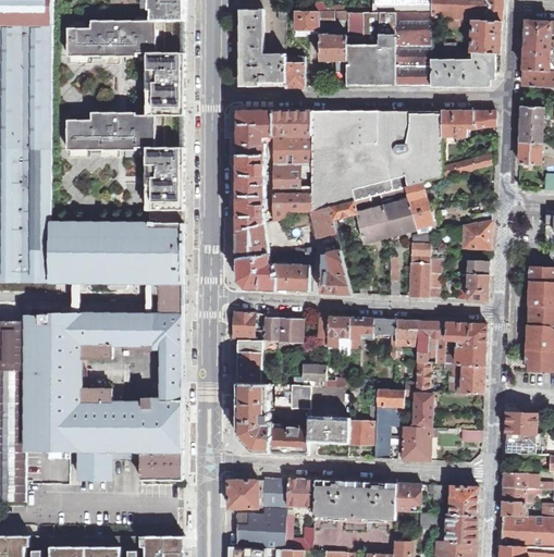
[(52,0),(0,0),(0,280),(49,281),(53,223),(52,110),(52,0)]
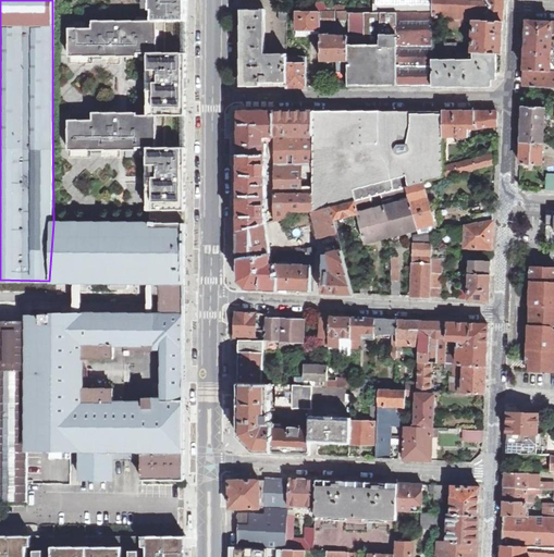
[(145,0),(145,10),(152,7),(152,19),(157,19),(184,20),(184,0),(145,0)]
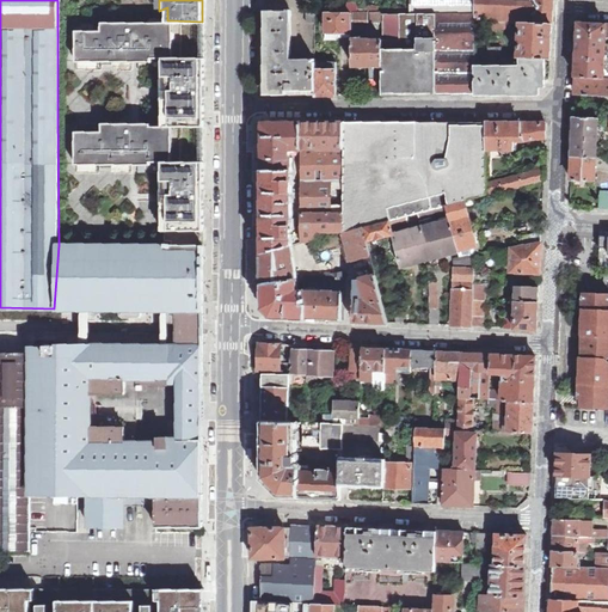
[(405,0),(406,7),(406,12),(435,13),(472,13),(472,0),(405,0)]
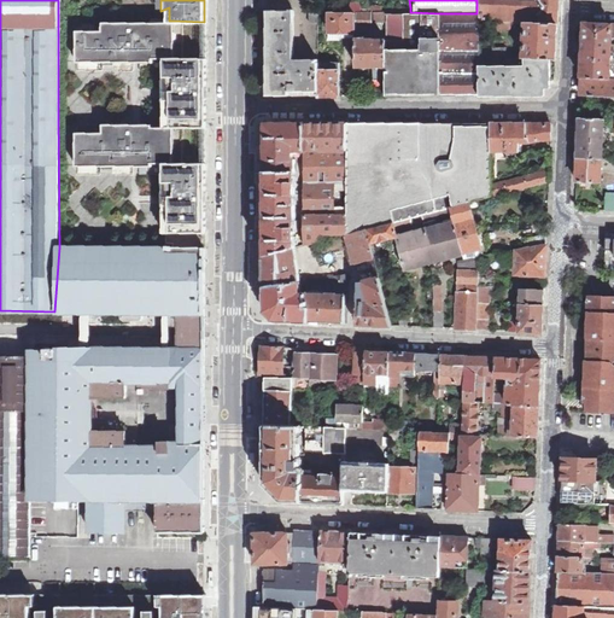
[(521,22),(557,23),(557,0),(477,0),(477,13),(477,21),(521,22)]
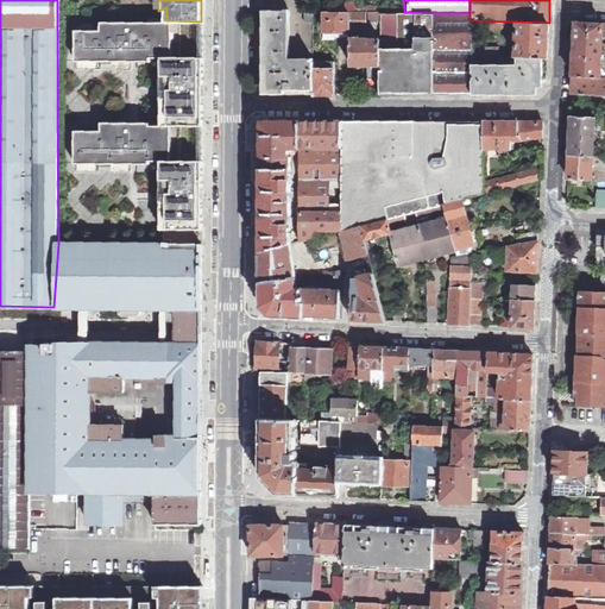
[(310,94),(310,61),(310,58),(285,58),(285,52),(285,11),(260,11),(259,87),(268,94),(310,94)]
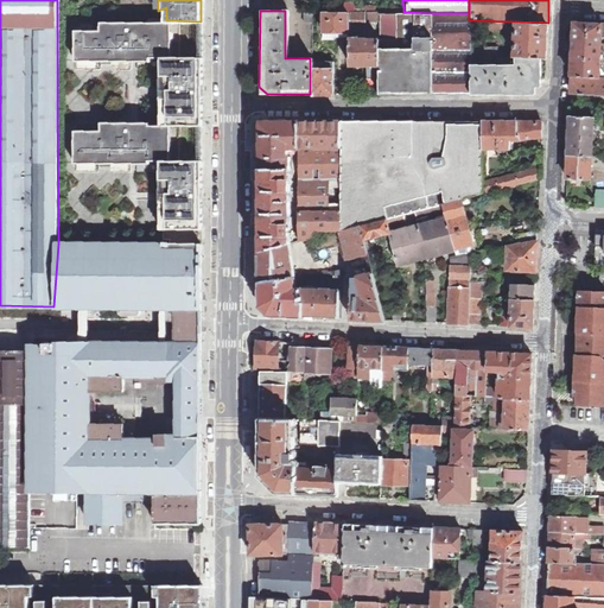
[(345,35),(345,12),(335,12),(320,12),(320,30),(337,30),(337,35),(345,35)]
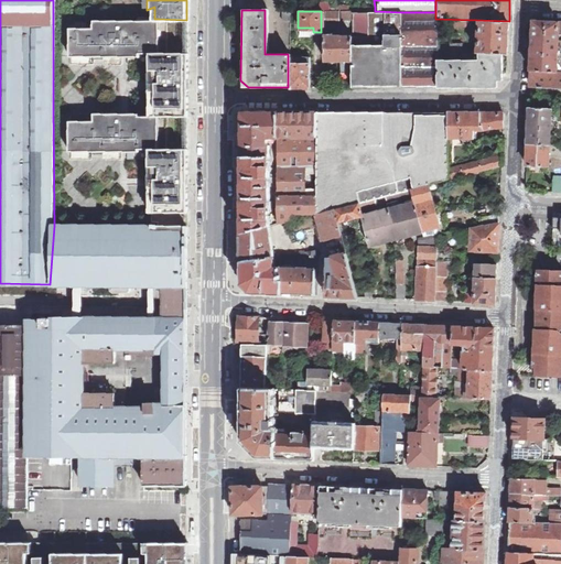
[(335,22),(335,11),(325,11),(323,11),(322,11),(322,29),(328,29),(328,22),(335,22)]
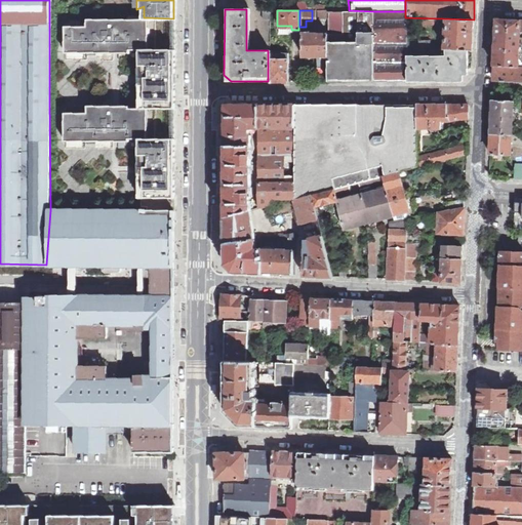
[(314,17),(322,18),(325,18),(325,10),(314,10),(314,17)]
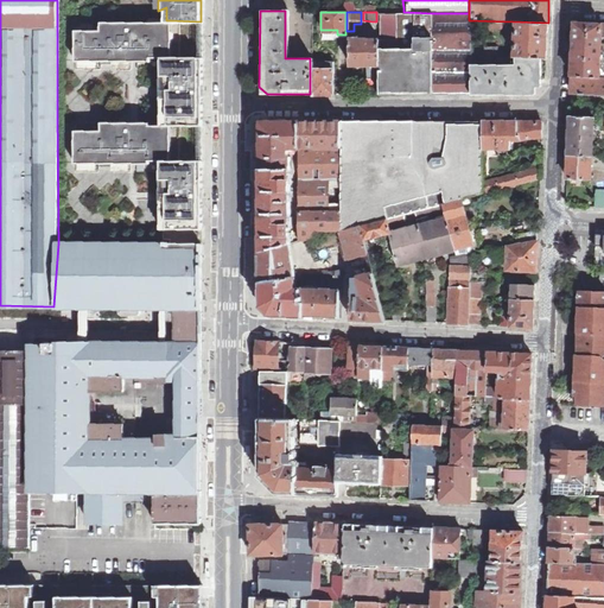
[(404,12),(376,13),(376,38),(376,49),(433,49),(432,13),(404,12)]
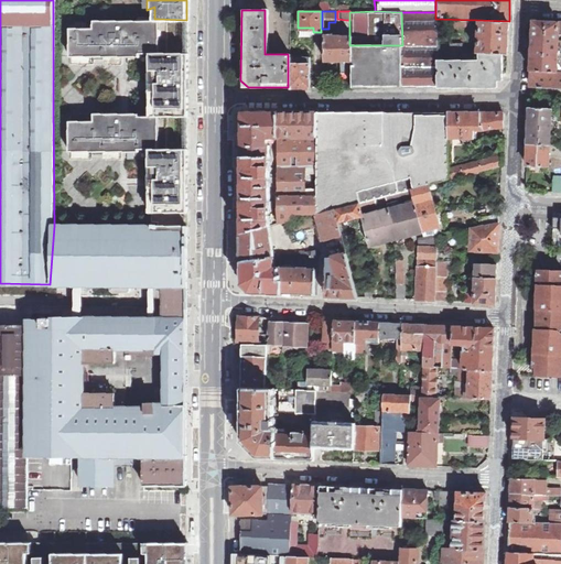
[(401,12),(402,45),(435,45),(435,19),(435,12),(401,12)]
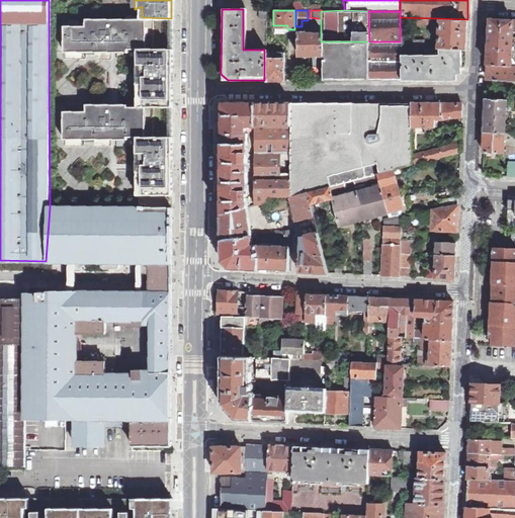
[(135,46),(140,46),(146,46),(146,17),(142,17),(85,17),(85,23),(63,23),(63,55),(126,55),(126,46),(135,46)]
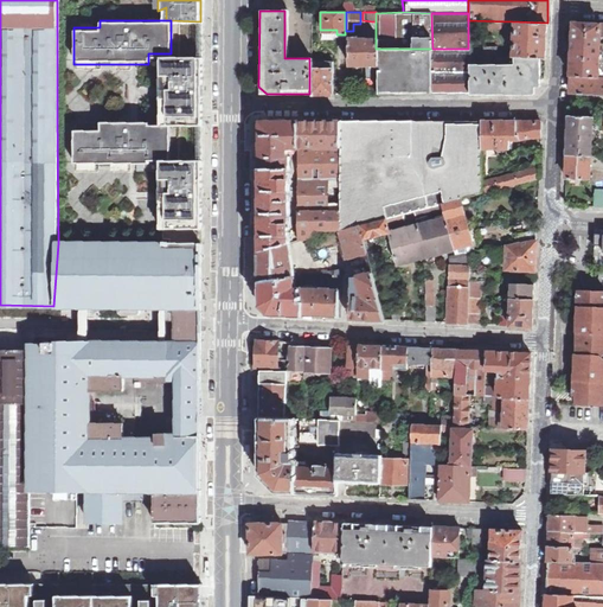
[(200,21),(171,20),(171,53),(201,55),(201,37),(200,21)]
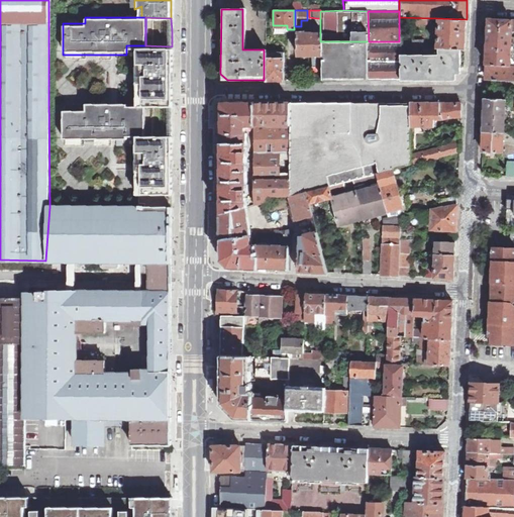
[(439,47),(460,47),(466,47),(467,19),(436,18),(436,47),(439,47)]
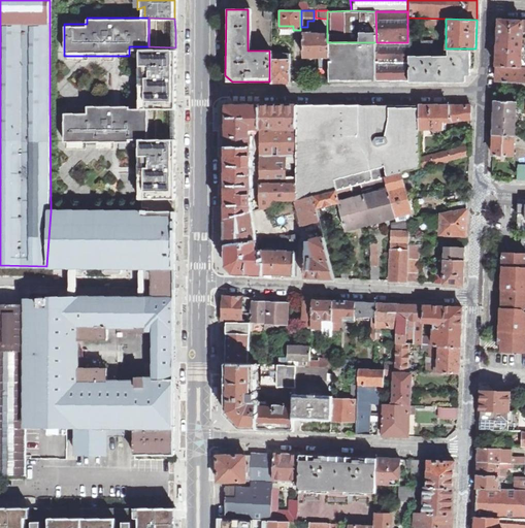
[(524,21),(497,20),(494,67),(524,67),(524,21)]
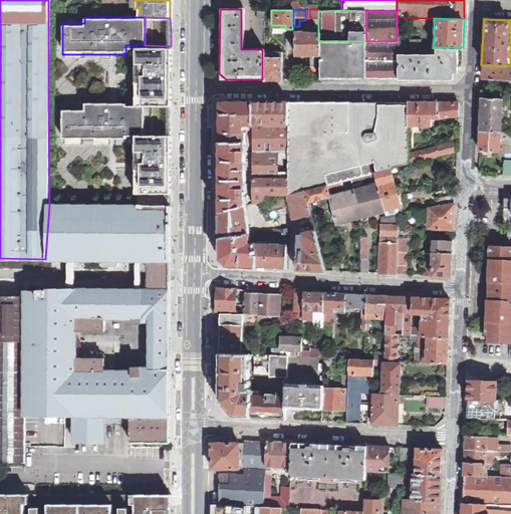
[(318,41),(318,32),(304,32),(304,30),(293,30),(293,54),(303,54),(307,54),(318,54),(318,41)]
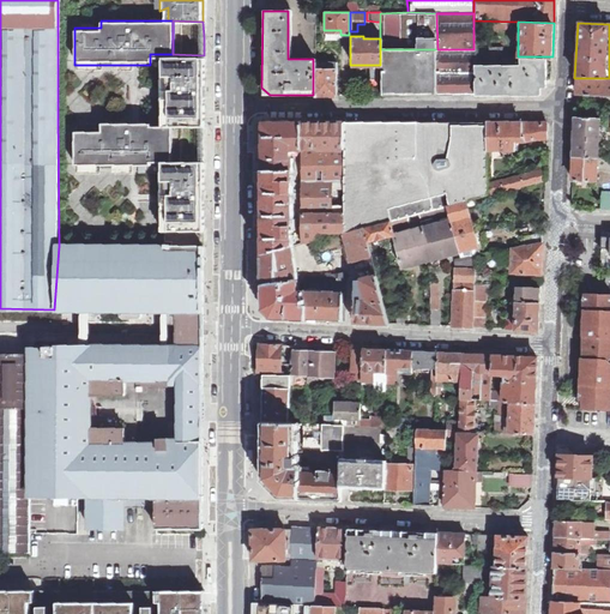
[(438,49),(380,49),(380,65),(380,78),(380,95),(438,95),(438,72),(438,49)]
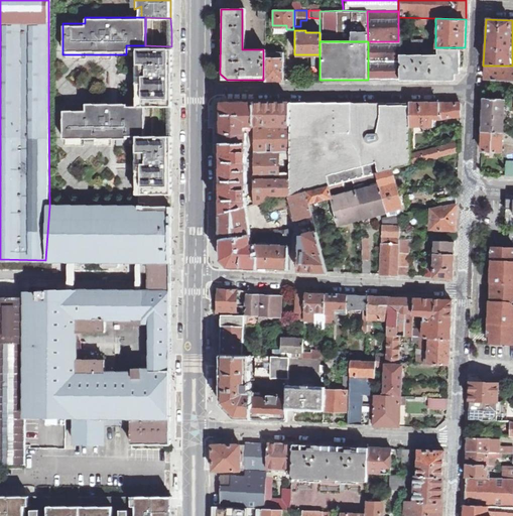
[(398,41),(368,41),(368,60),(399,60),(399,54),(398,41)]
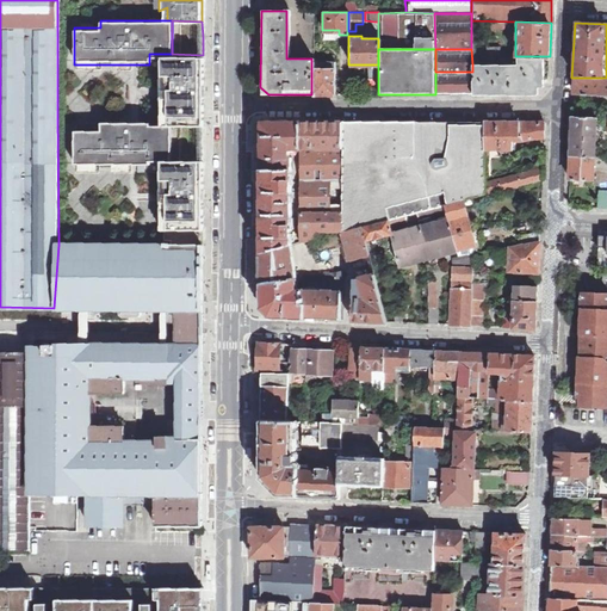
[(159,54),(158,127),(169,127),(199,127),(203,55),(165,54),(159,54)]
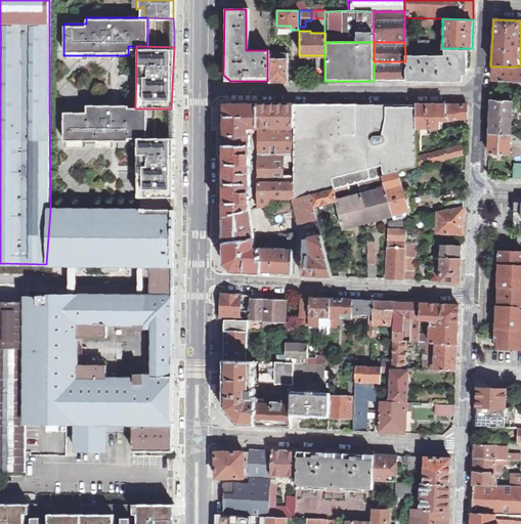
[(405,81),(463,80),(463,74),(467,74),(467,48),(445,48),(445,54),(428,54),(405,55),(405,61),(405,81)]
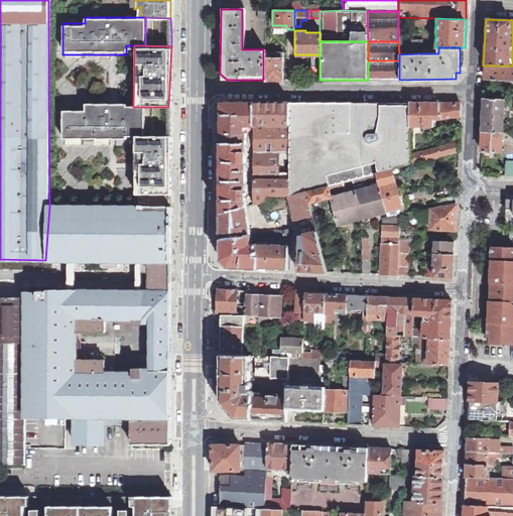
[(263,80),(281,80),(281,51),(263,51),(263,80)]
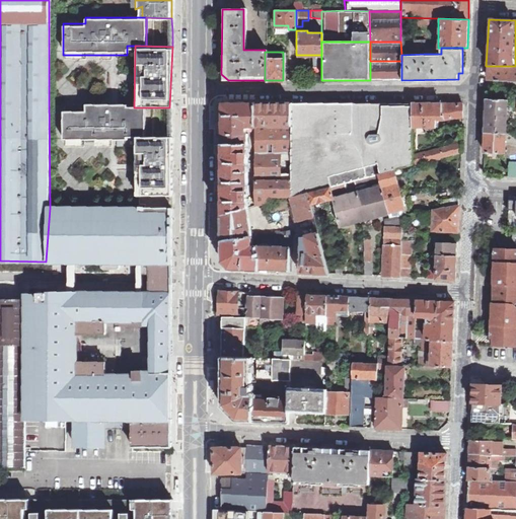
[(321,55),(310,55),(310,66),(321,66),(321,55)]
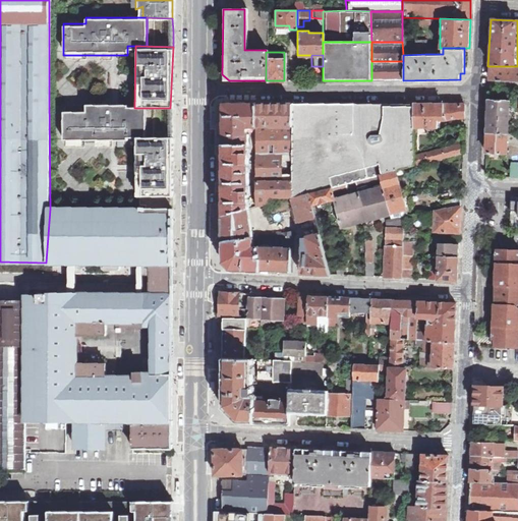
[(403,61),(371,61),(371,80),(403,80),(403,61)]
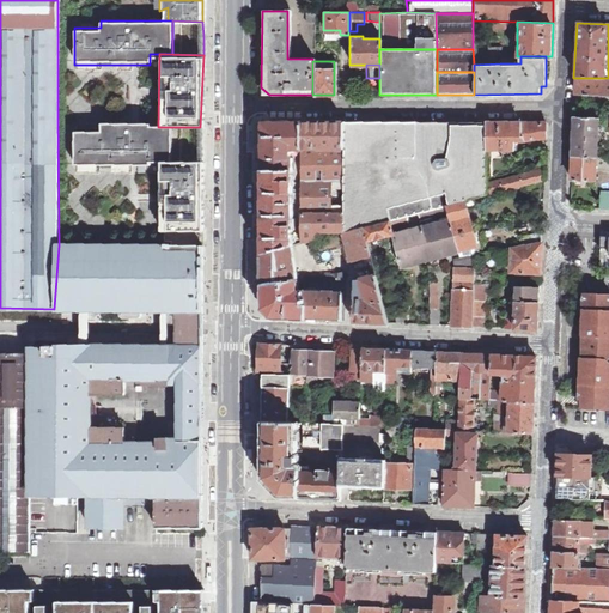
[(608,78),(573,78),(573,93),(608,95),(608,78)]
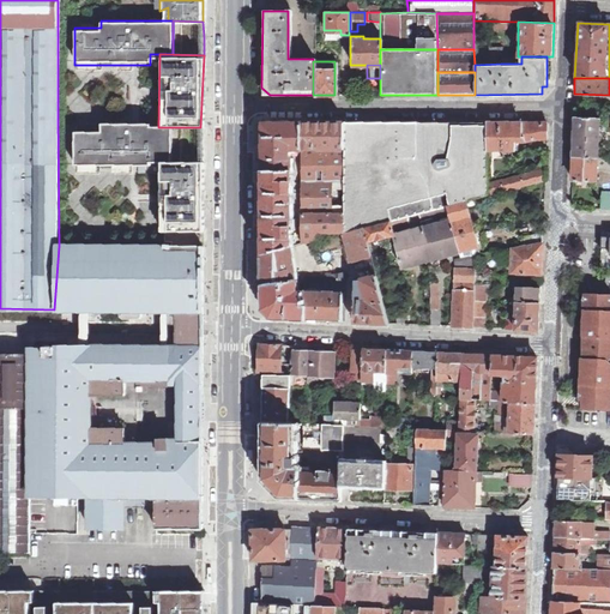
[(597,119),(573,118),(571,156),(595,157),(596,132),(599,132),(599,130),(597,128),(597,119)]
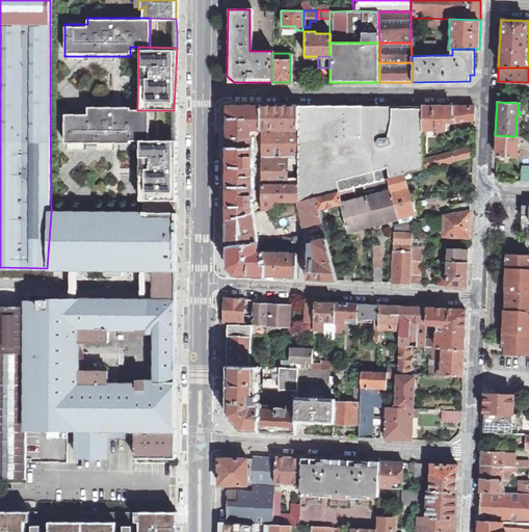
[(260,130),(260,129),(260,106),(227,106),(227,133),(227,154),(227,192),(227,218),(252,212),(252,136),(250,130),(257,130),(260,130)]
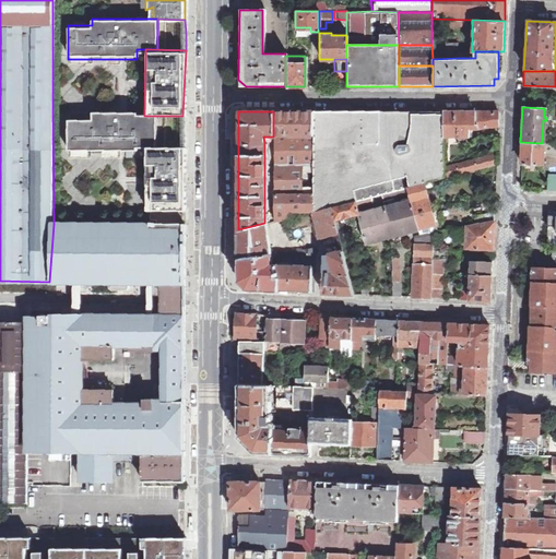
[(311,135),(312,111),(273,111),(273,135),(311,135)]
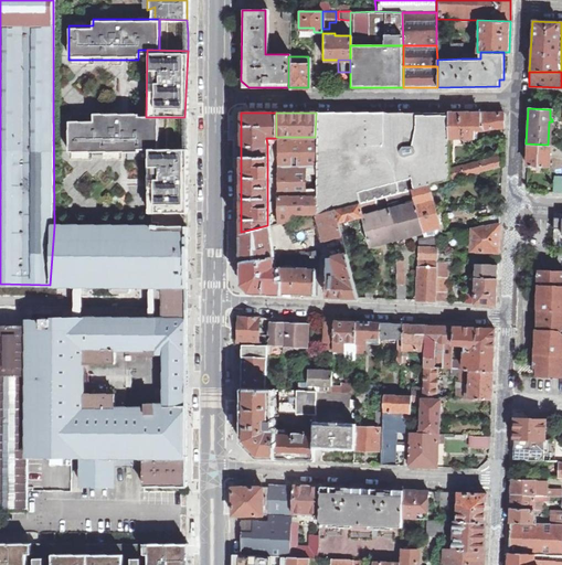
[(437,182),(446,180),(446,168),(447,138),(447,113),(342,113),(316,113),(315,137),(315,213),(332,209),(357,203),(371,199),(382,196),(386,195),(409,189),(437,182)]
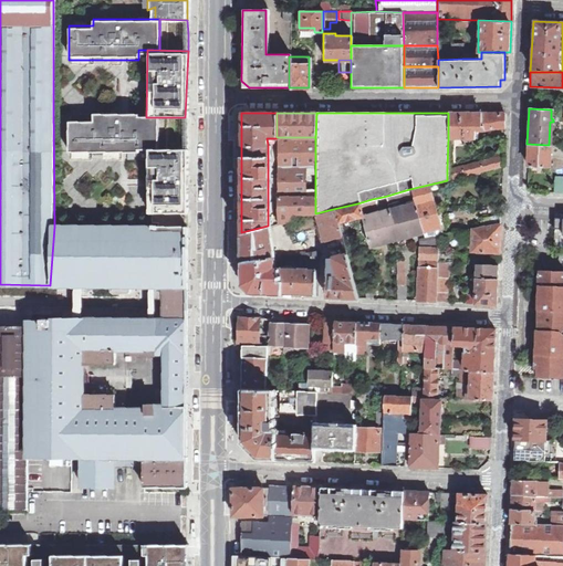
[(448,113),(448,138),(472,138),(473,130),(482,130),(502,127),(503,113),(448,113)]
